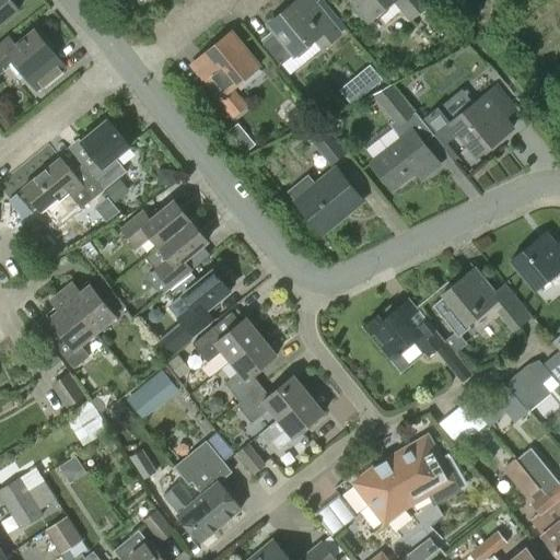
[(0,0),(0,23),(18,10),(8,0),(0,0)]
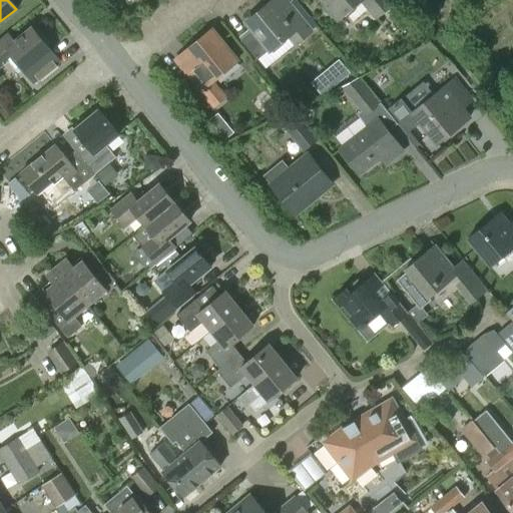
[(241,41),(258,61),(270,50),(271,51),(290,36),(297,44),(312,32),(286,0),(275,0),(272,2),(247,22),(253,31),(241,41)]
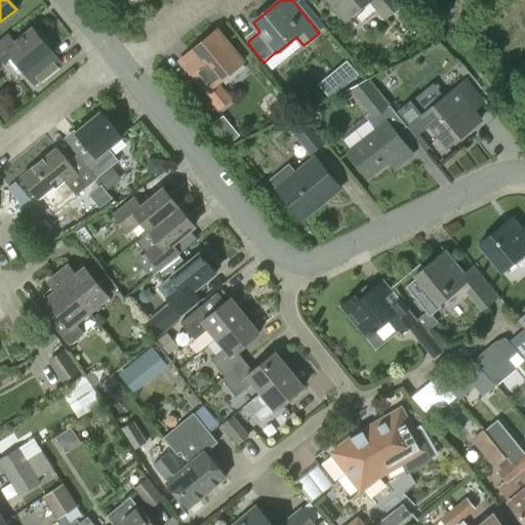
[(401,4),(397,0),(328,0),(346,19),(355,12),(361,21),(376,7),(385,17),(401,4)]
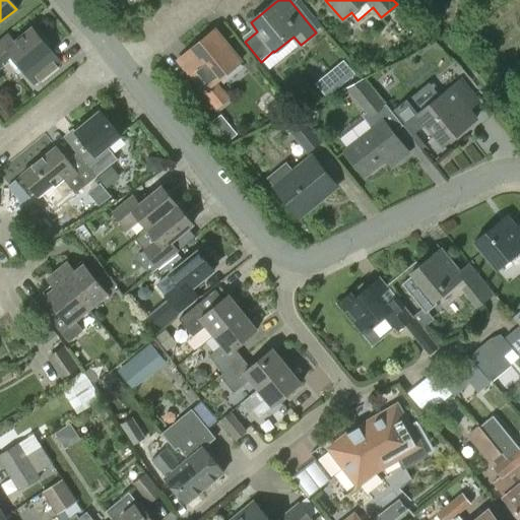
[(11,46),(5,38),(0,42),(0,63),(1,64),(10,57),(23,72),(28,68),(40,82),(58,68),(47,54),(50,51),(33,28),(11,46)]
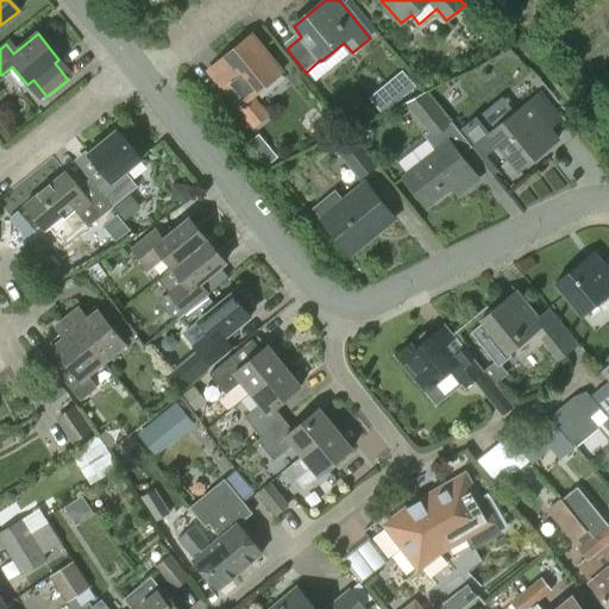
[(280,57),(270,44),(263,50),(252,36),(220,61),(208,71),(253,125),(267,115),(249,95),(280,70),(274,62),(280,57)]
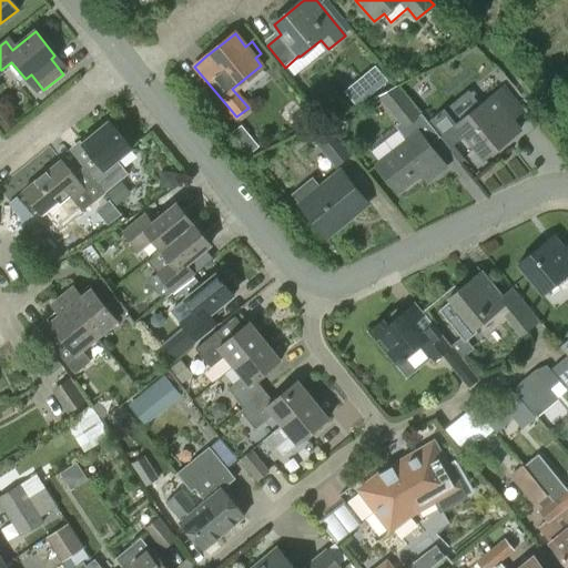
[(375,91),(387,81),(375,67),(363,77),(375,91)]
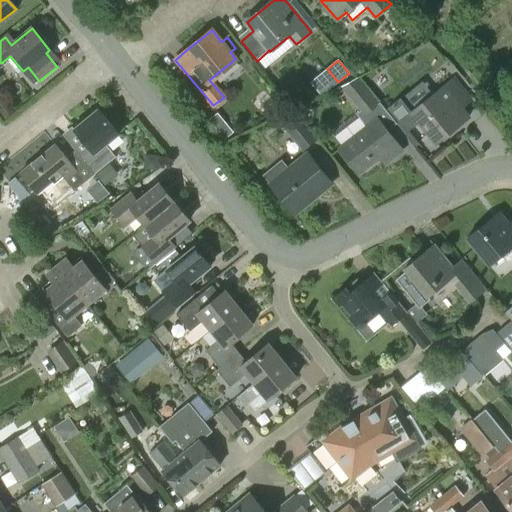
[(357,75),(341,89),(365,117),(381,104),(357,75)]
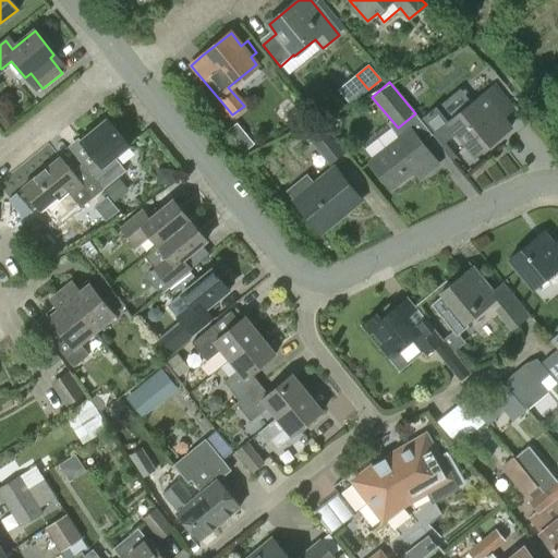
[(512,109),(493,86),(448,123),(436,109),(421,122),(441,146),(457,134),(476,157),(511,129),(501,118),(512,109)]
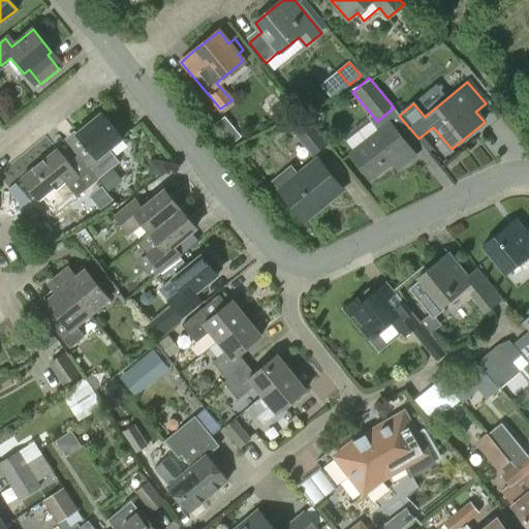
[(424,112),(433,106),(426,93),(415,98),(424,112)]
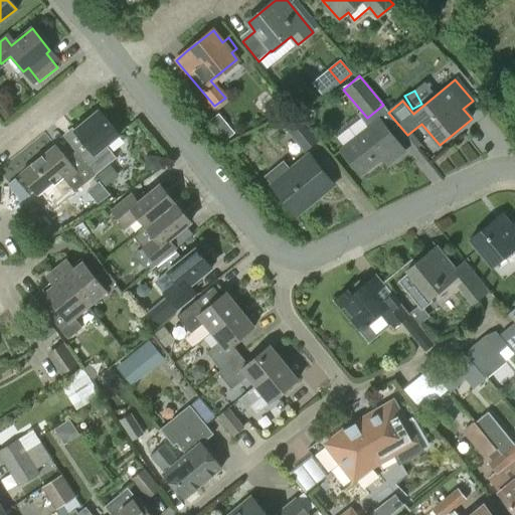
[(91,149),(79,157),(95,176),(116,159),(106,146),(120,134),(100,110),(74,130),(91,149)]
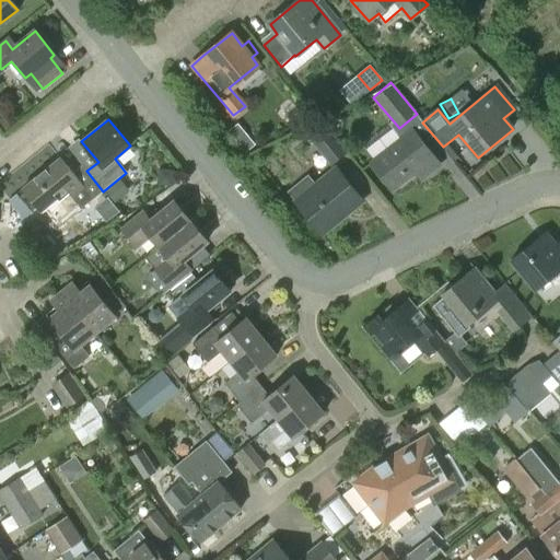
[(325,125),(307,138),(330,166),(347,153),(325,125)]
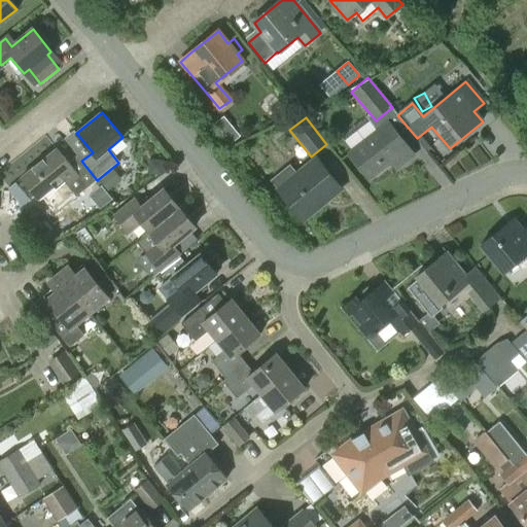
[(401,165),(414,155),(389,123),(350,153),(371,179),(397,159),(401,165)]
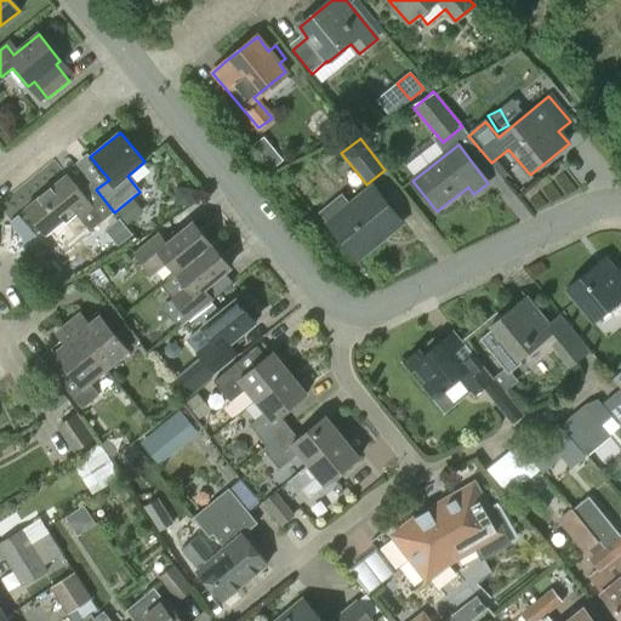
[(285,164),(277,153),(265,163),(274,172),(285,164)]
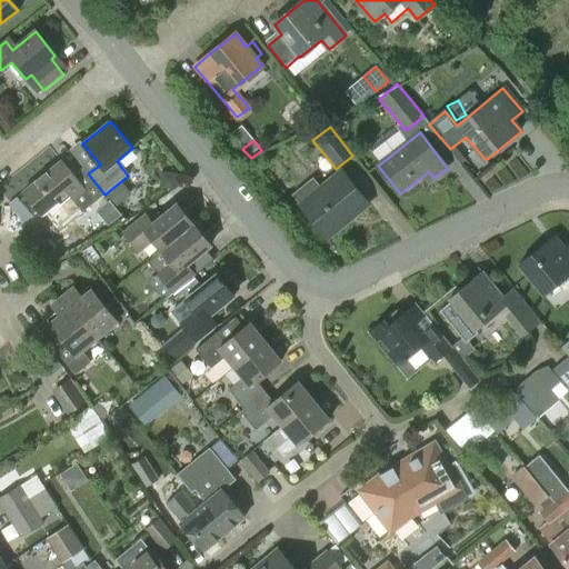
[(105,195),(88,173),(86,171),(76,179),(61,161),(23,192),(57,233),(82,212),(105,195)]
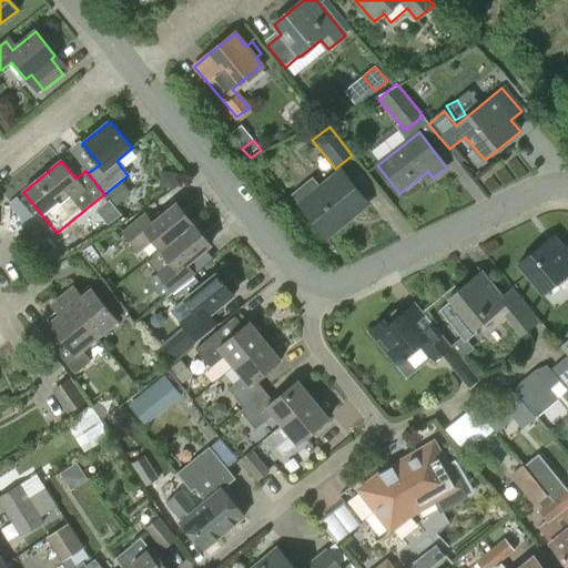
[(313,176),(292,194),(326,236),(367,203),(341,171),(322,188),(313,176)]
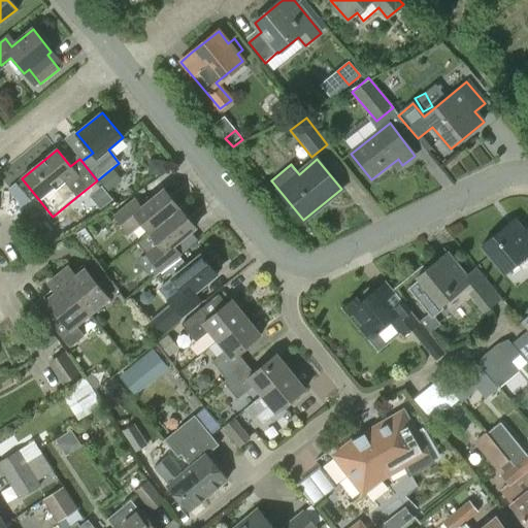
[(112,169),(99,180),(107,191),(121,179),(112,169)]
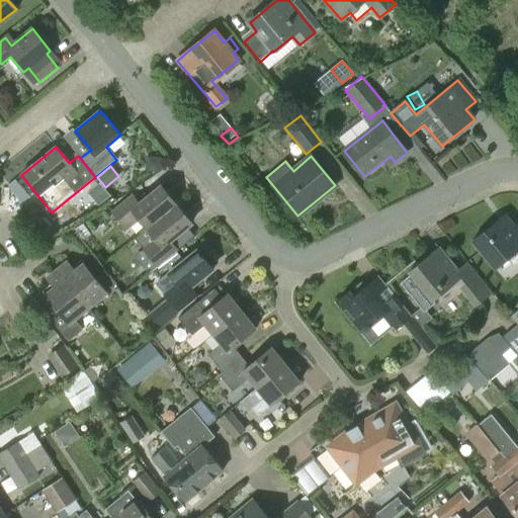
[(15,179),(7,185),(18,198),(21,201),(28,196),(15,179)]
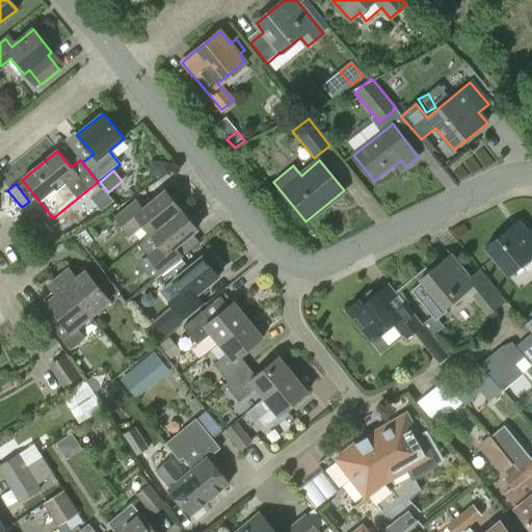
[(129,235),(142,223),(152,234),(181,210),(165,191),(142,210),(134,201),(114,216),(129,235)]
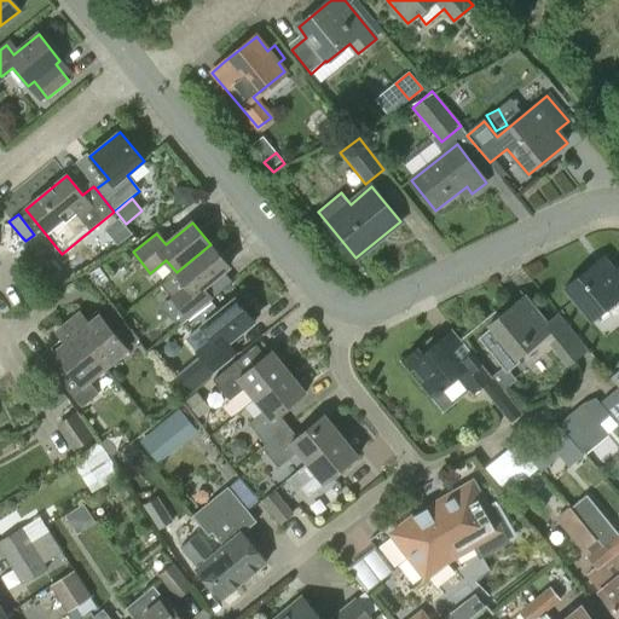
[(177,272),(186,284),(171,298),(187,318),(210,299),(202,288),(227,266),(210,244),(177,272)]
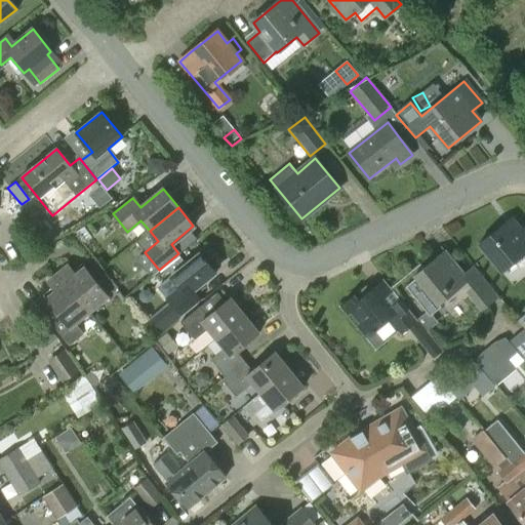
[(524,227),(521,230),(512,218),(479,245),(501,274),(524,254),(524,227)]
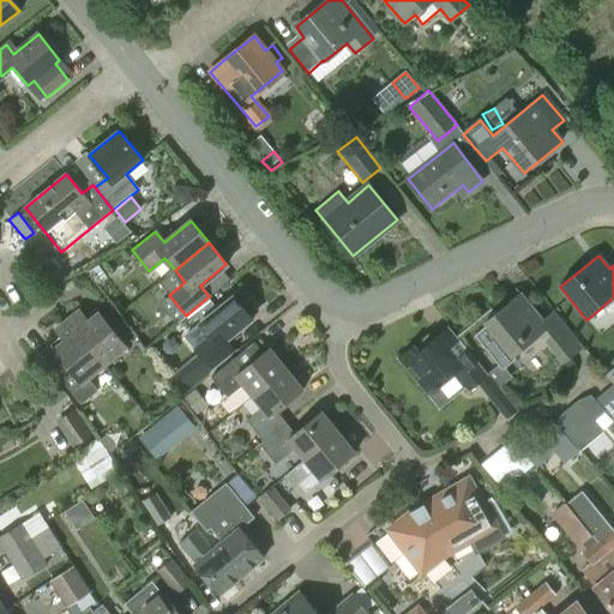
[(107,277),(98,265),(89,271),(98,283),(107,277)]
